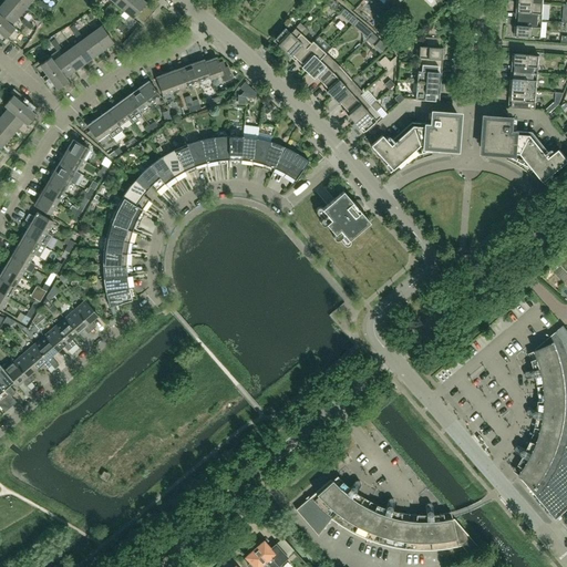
[(27,7),(18,0),(6,0),(3,2),(19,16),(27,7)]
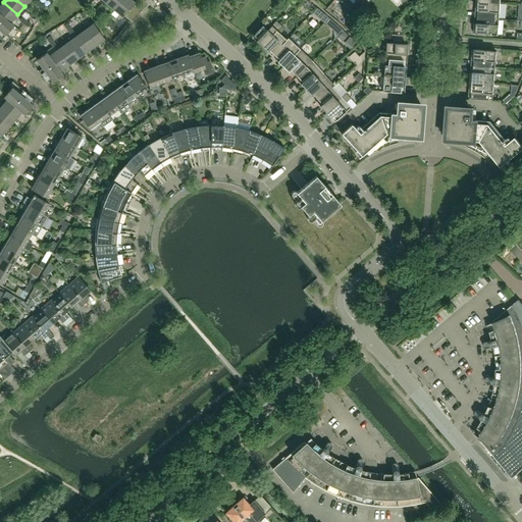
[(113,9),(120,0),(104,0),(103,1),(113,9)]
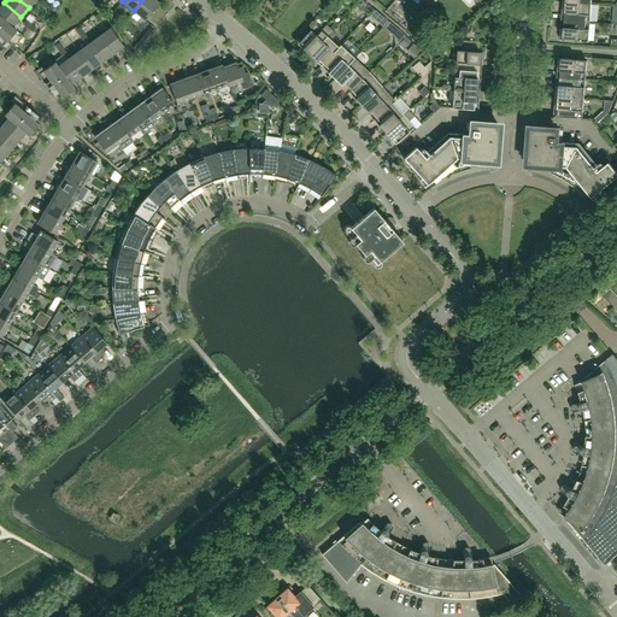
[(145,21),(159,4),(154,0),(142,0),(134,11),(145,21)]
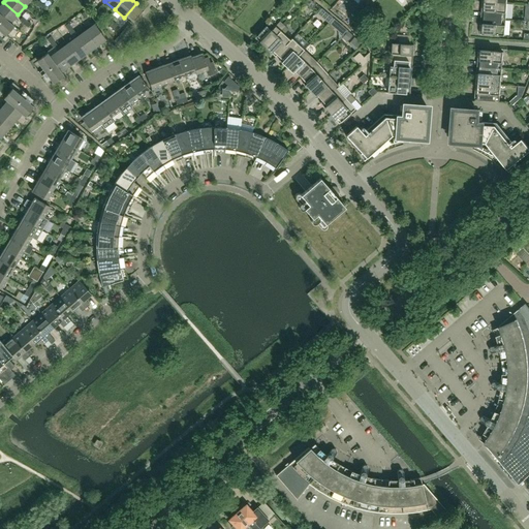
[(310,0),(309,0),(306,4),(311,9),(316,5),(310,0)]
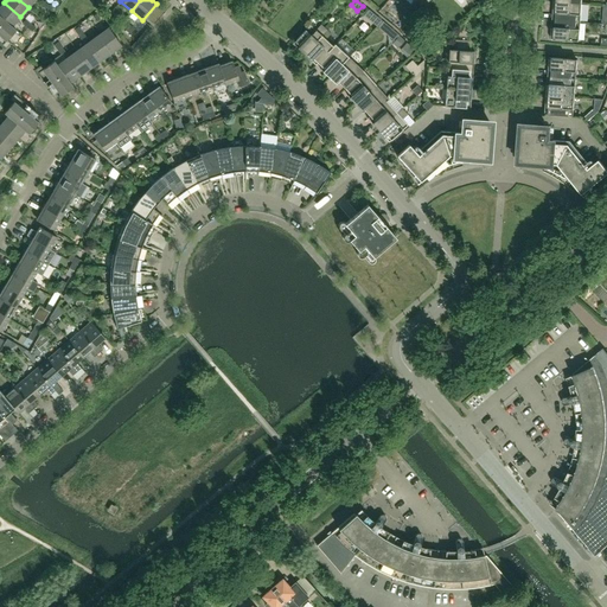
[(420,0),(411,8),(417,13),(429,0),(420,0)]
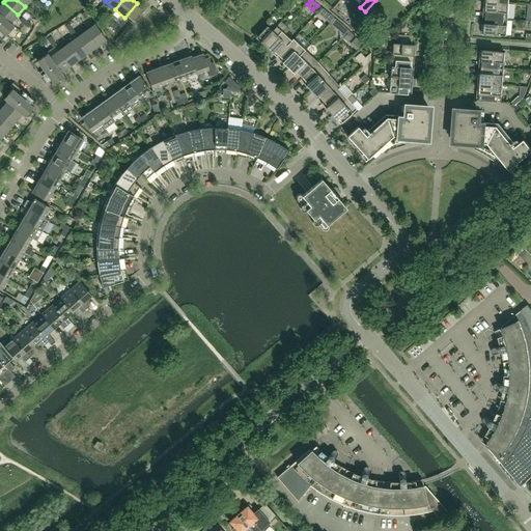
[(508,19),(509,2),(488,0),(484,0),(483,17),(508,19)]
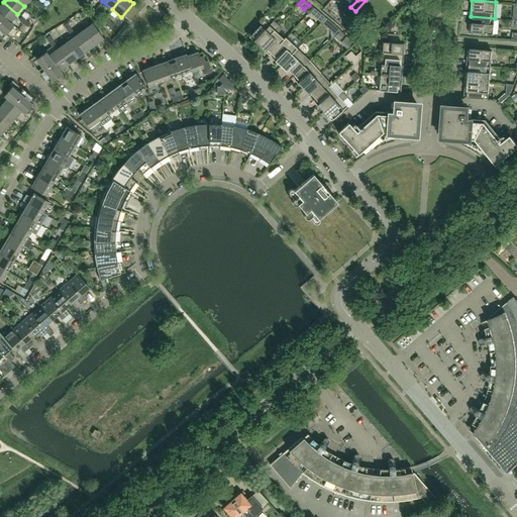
[(17,14),(3,2),(0,6),(0,14),(10,23),(17,14)]
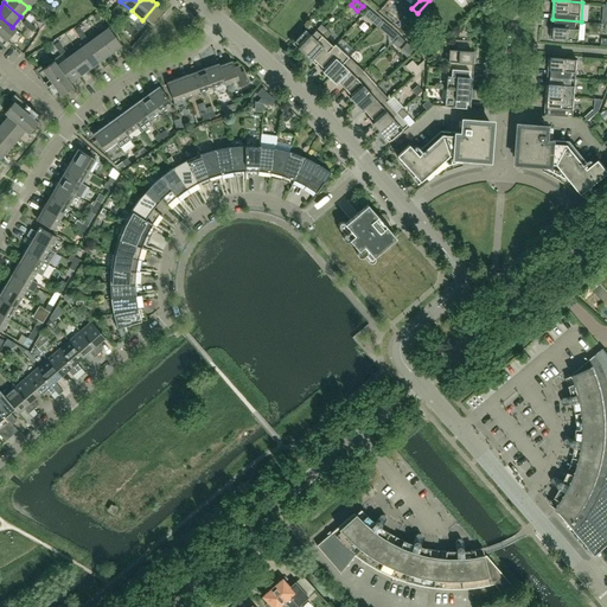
[(369,20),(374,14),(369,10),(364,16),(369,20)]
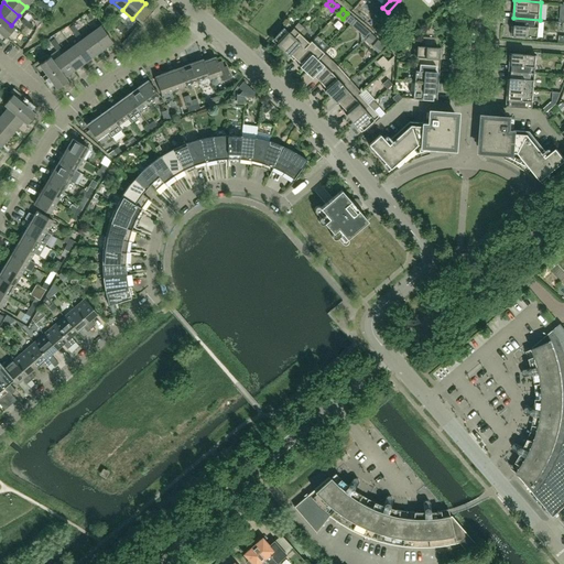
[(11,25),(0,15),(0,40),(6,45),(10,40),(7,38),(14,29),(11,25)]
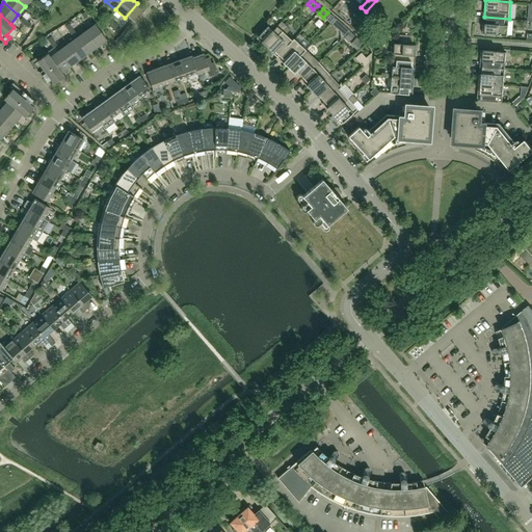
[(507,36),(509,19),(484,17),(482,34),(507,36)]
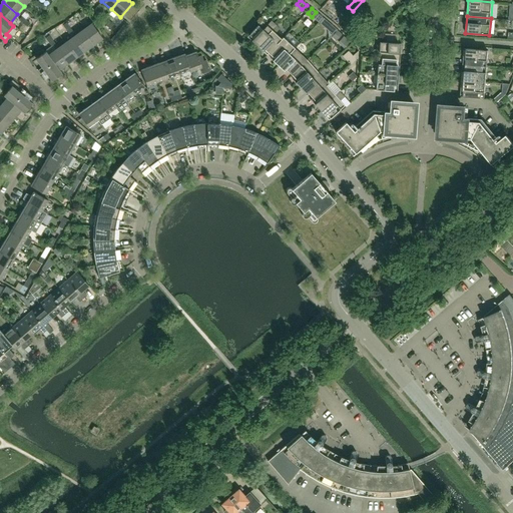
[(323,19),(318,24),(324,28),(328,23),(323,19)]
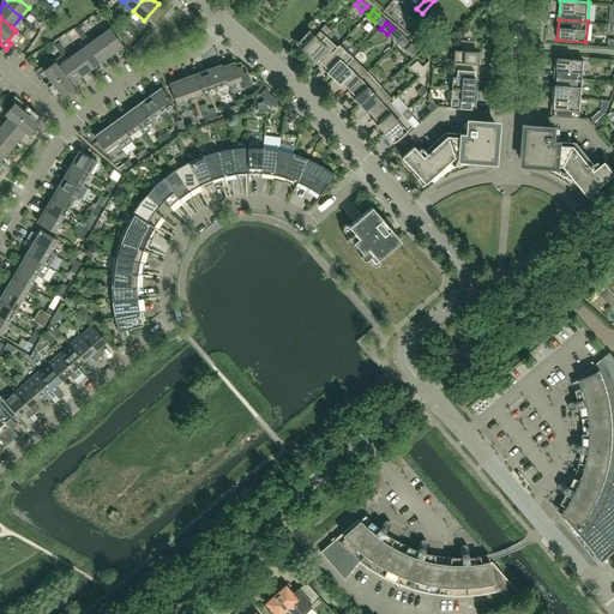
[(308,56),(332,31),(325,25),(319,31),(313,25),(296,44),(308,56)]
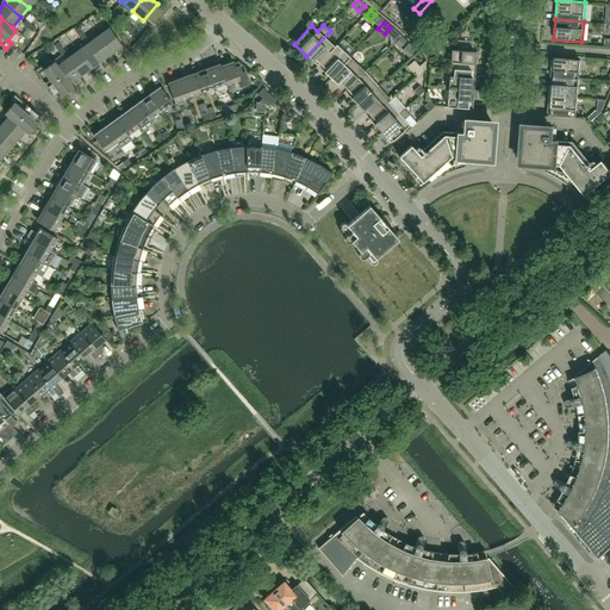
[(87,37),(79,27),(75,30),(82,41),(87,37)]
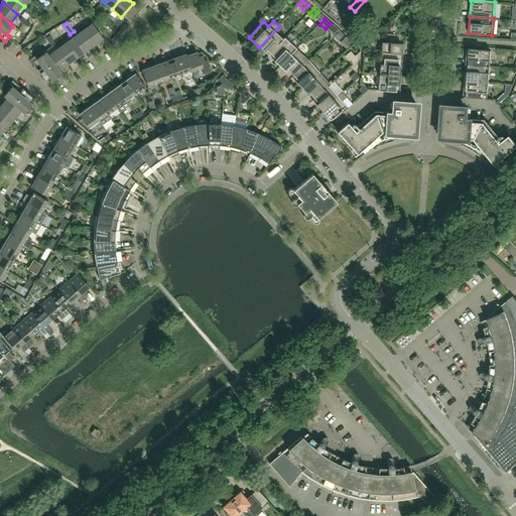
[(104,39),(93,24),(84,30),(95,45),(104,39)]
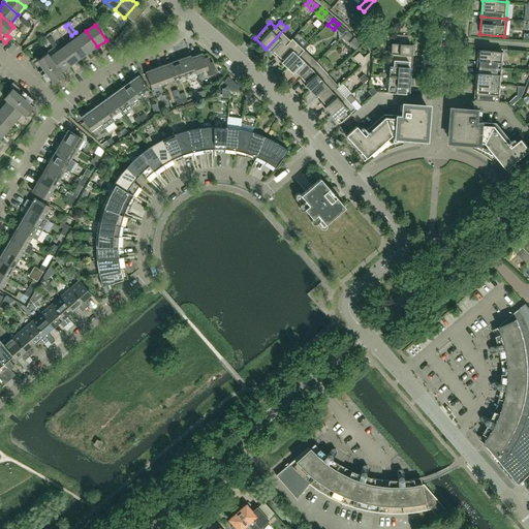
[(279,57),(294,40),(291,38),(290,40),(284,34),(288,29),(286,27),(266,49),(275,57),(277,56),(279,57)]
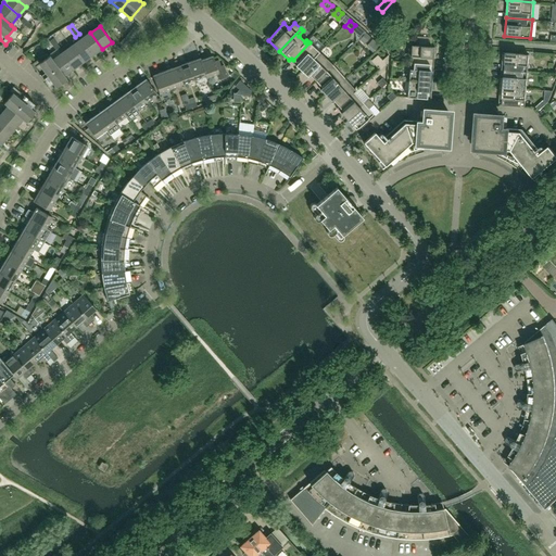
[(102,49),(90,33),(80,39),(92,55),(102,49)]
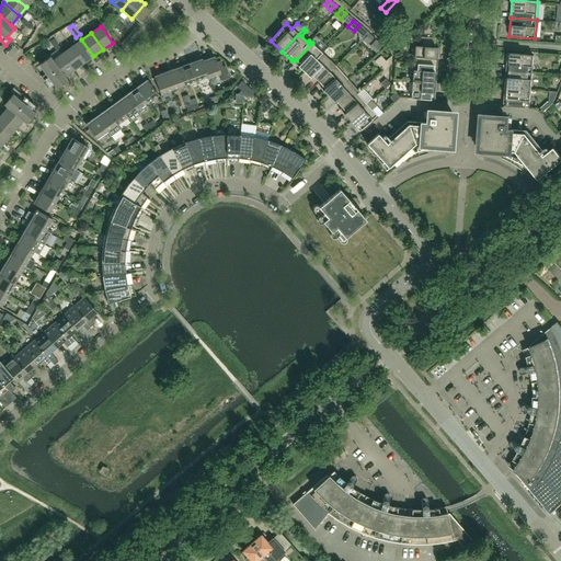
[(368,33),(363,39),(367,44),(373,37),(368,33)]
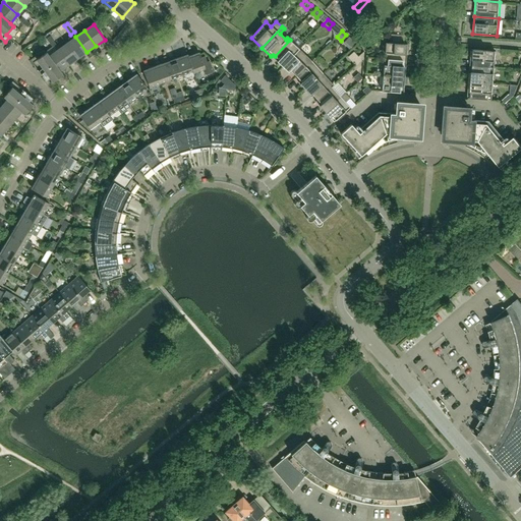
[(87,52),(75,37),(67,44),(77,59),(87,52)]
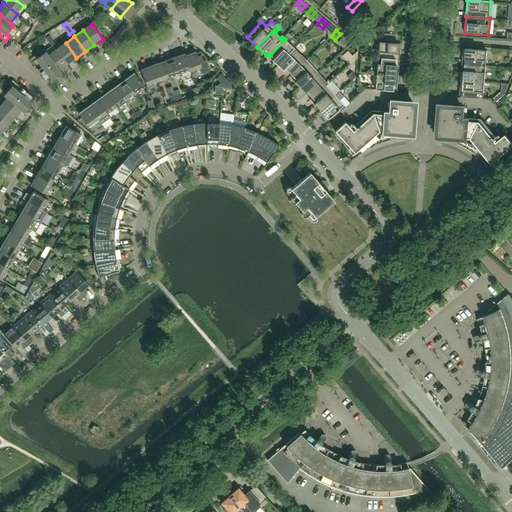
[(399,60),(400,44),(394,43),(395,37),(386,36),(385,43),(379,42),(378,58),(399,60)]
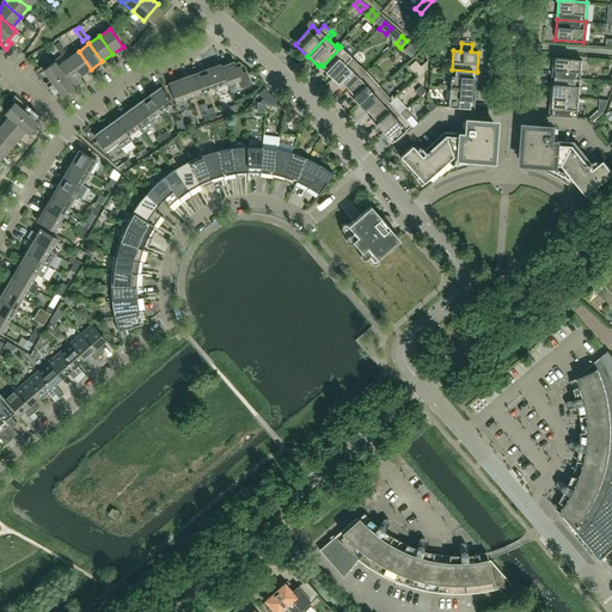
[(334,80),(353,59),(341,47),(323,66),(325,68),(324,71),(334,80)]
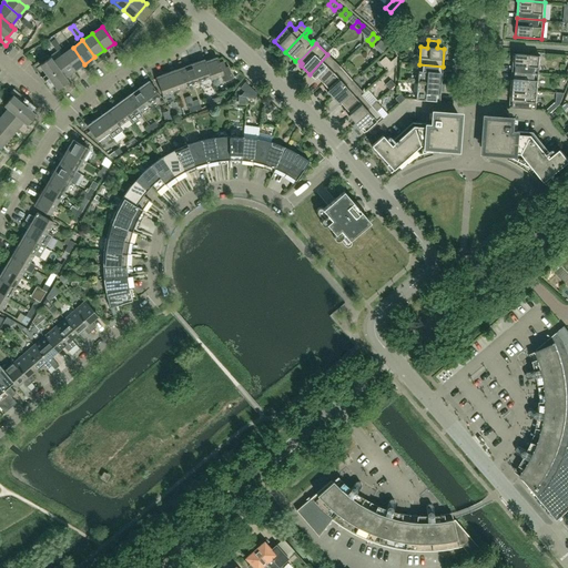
[(84,64),(73,48),(63,54),(75,71),(84,64)]
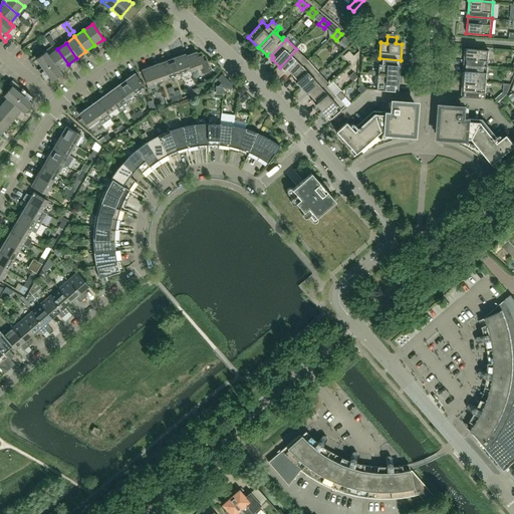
[(68,64),(57,49),(48,55),(59,70),(68,64)]
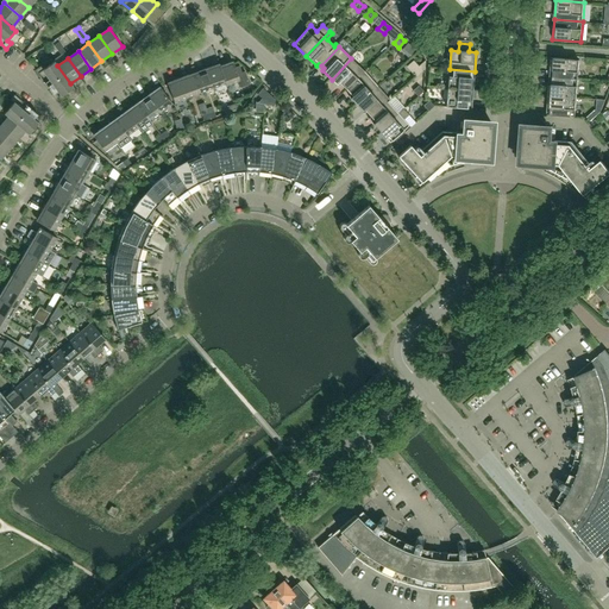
[(346,89),(364,70),(351,58),(332,80),(339,87),(341,85),(346,89)]
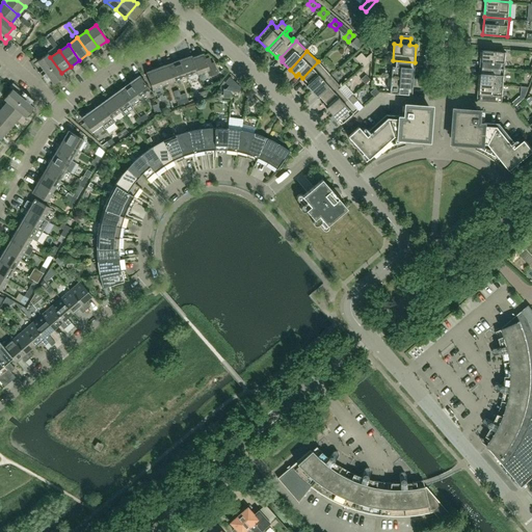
[(505,70),(506,53),(481,51),(480,68),(505,70)]
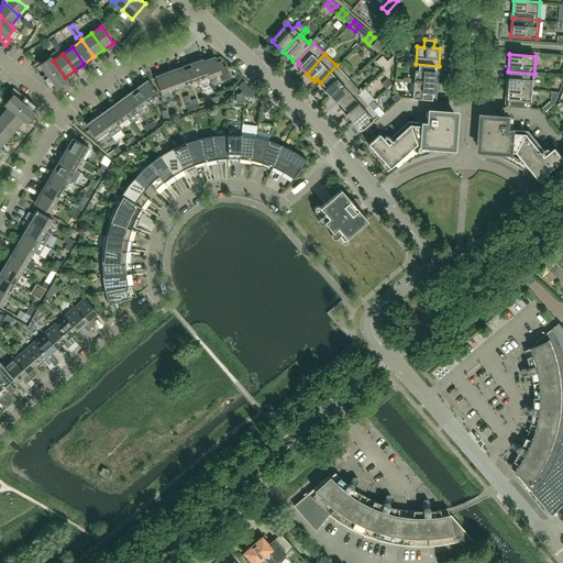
[(393,64),(393,55),(379,67),(384,72),(393,64)]
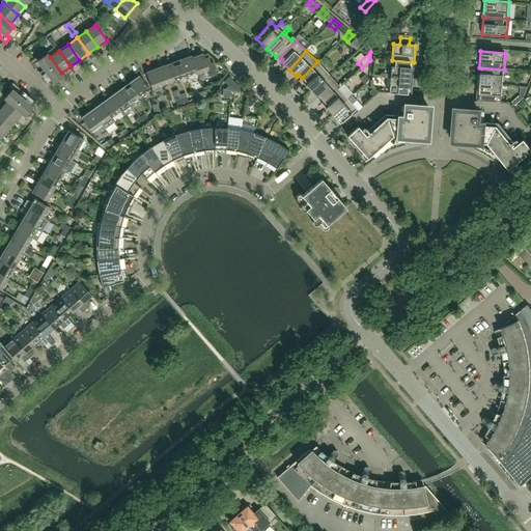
[(61,73),(50,57),(48,54),(37,61),(35,58),(31,61),(47,82),(51,79),(54,84),(63,77),(61,73)]
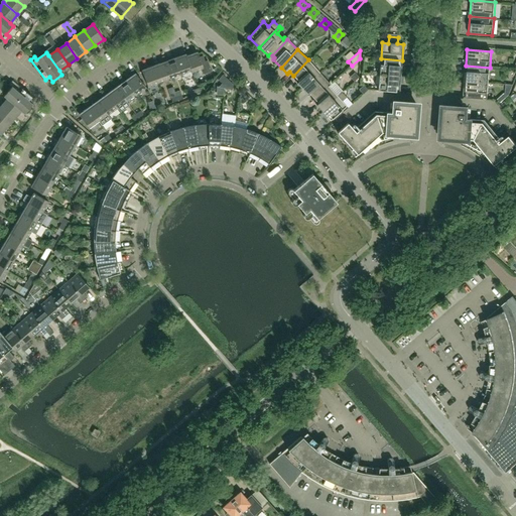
[(203,55),(200,57),(198,52),(186,55),(186,56),(191,71),(190,72),(191,73),(202,70),(204,75),(212,72),(208,60),(205,61),(203,55)]
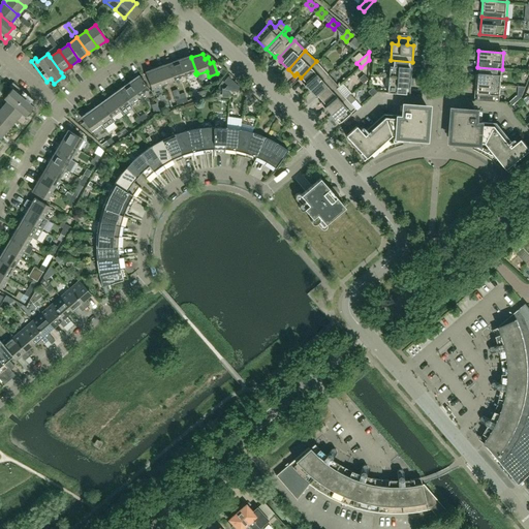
[(196,72),(191,58),(191,57),(190,56),(179,60),(185,76),(195,73),(196,72)]
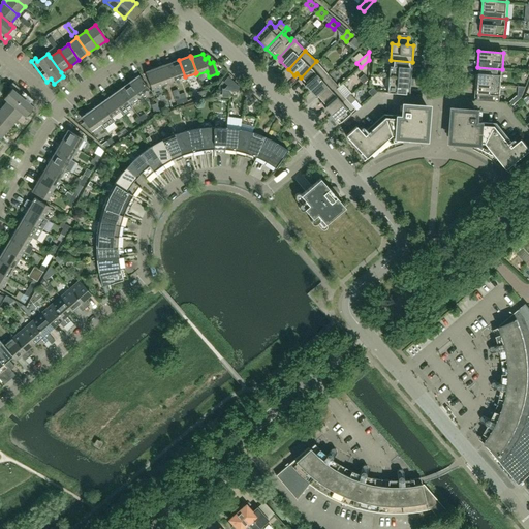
[(185,76),(179,60),(167,64),(175,81),(185,76)]
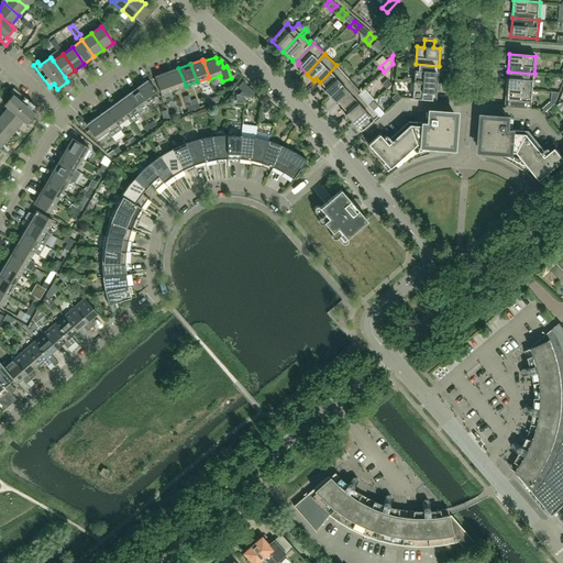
[(438,84),(439,66),(416,64),(414,81),(438,84)]
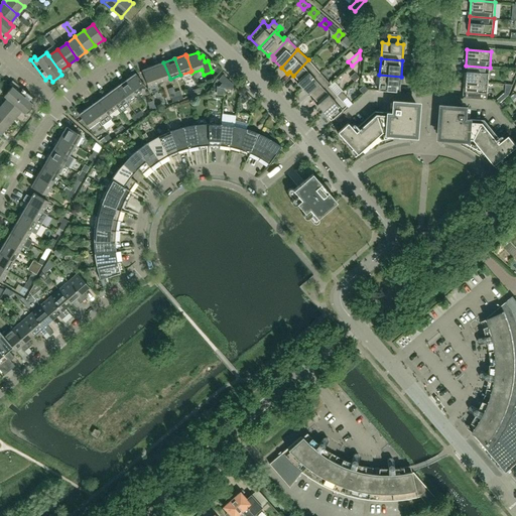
[(301,88),(319,72),(308,60),(308,59),(293,76),(297,80),(295,82),(301,88)]
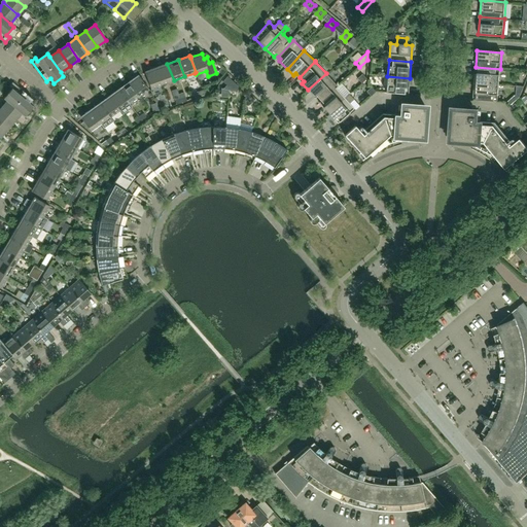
[(174,80),(167,64),(156,68),(163,84),(174,80)]
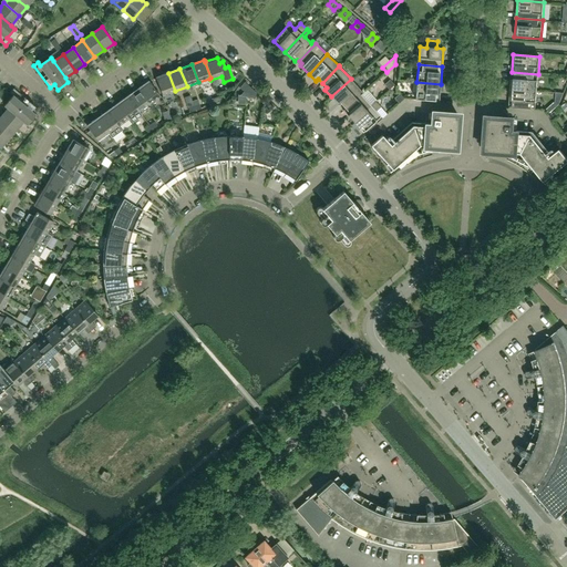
[(537,91),(538,74),(512,72),(511,90),(537,91)]
